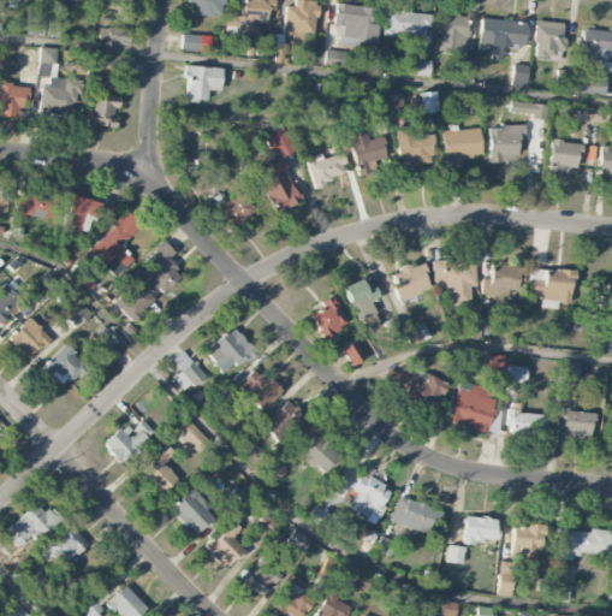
[(188,0),(188,15),(224,16),(225,0),(188,0)]
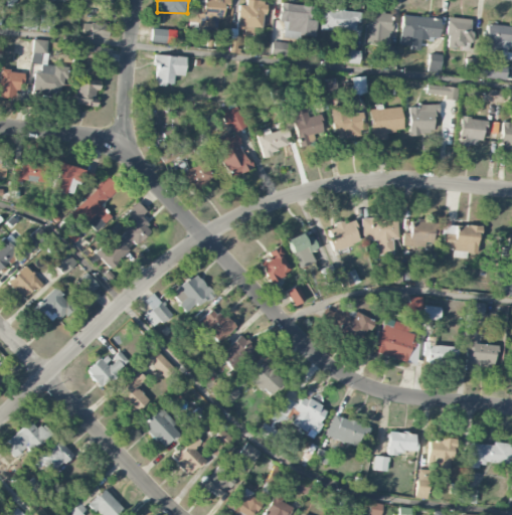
[(192,5),(192,18),(225,17),(225,1),(222,1),(222,0),(205,0),(205,5),(192,5)]
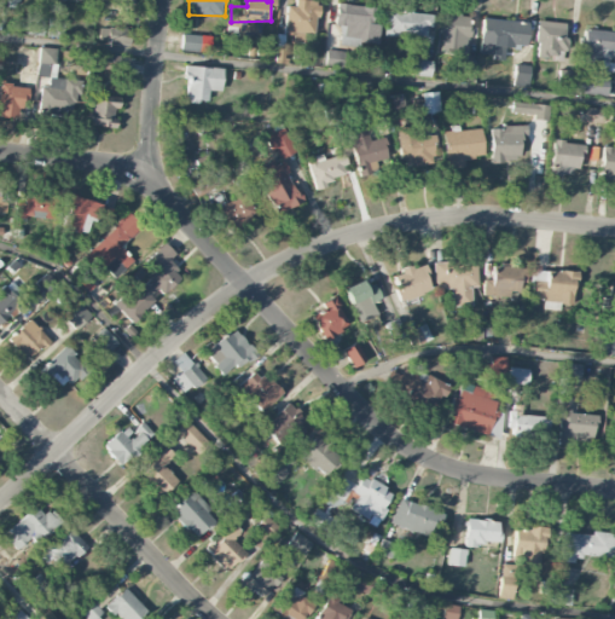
[(297,0),(297,7),(289,6),(286,33),(318,36),(321,1),(313,0),(297,0)]
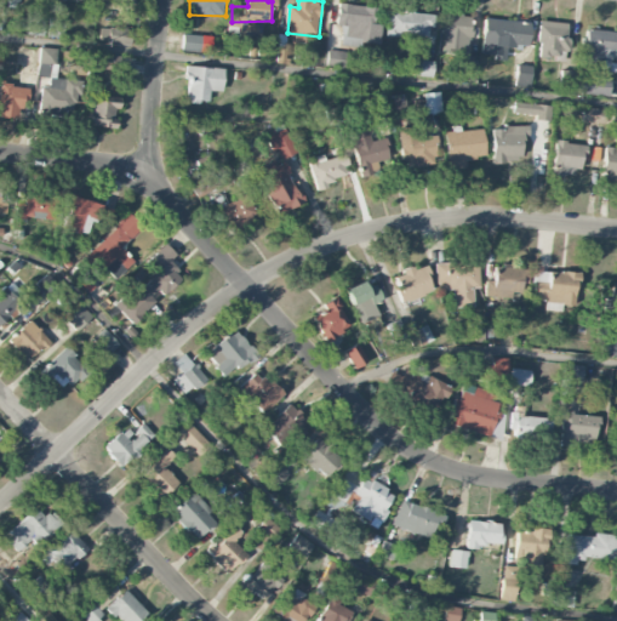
[(381,9),(342,4),(340,26),(348,27),(346,43),(382,46),(384,24),(378,24),(381,9)]
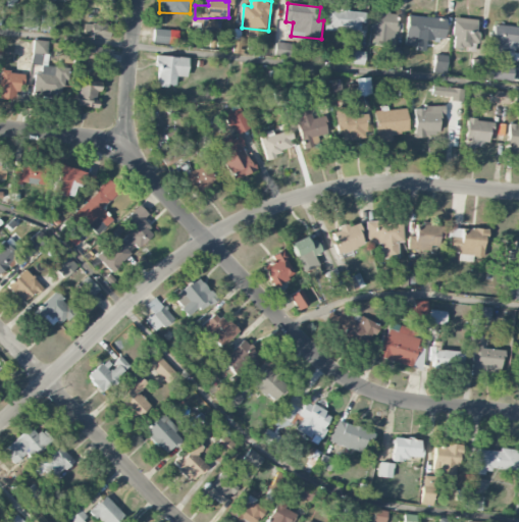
[(327,30),(365,32),(366,11),(328,10),(327,30)]
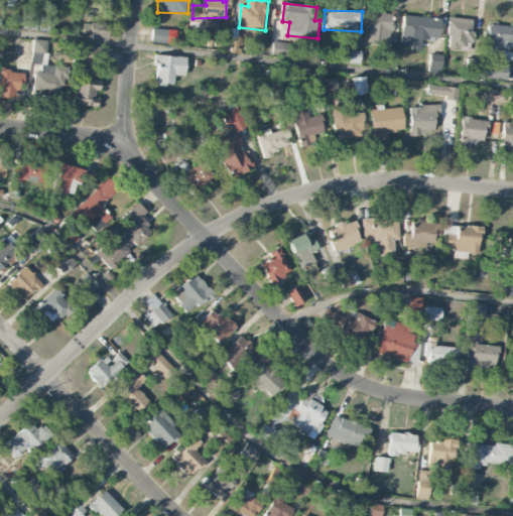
[(372,42),(392,41),(392,13),(371,13),(372,42)]
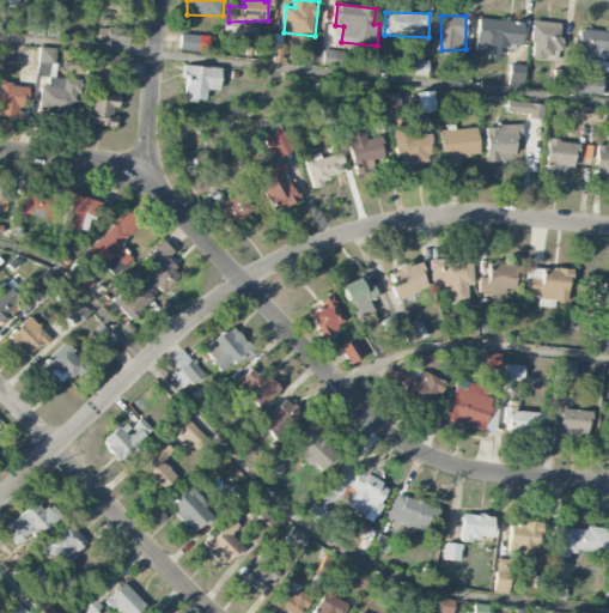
[(65,37),(66,18),(50,18),(50,36),(65,37)]
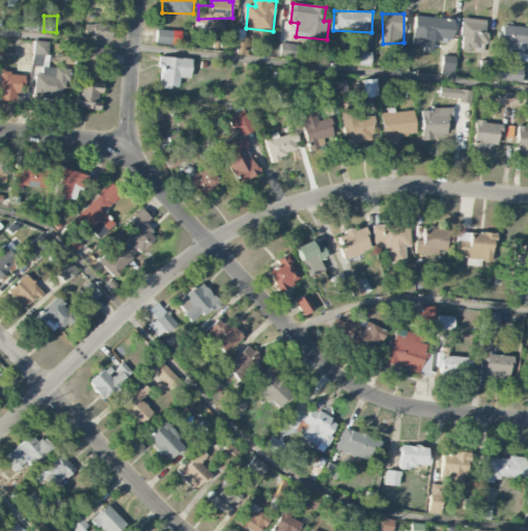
[(456,20),(417,16),(414,48),(435,50),(436,39),(454,40),(456,20)]
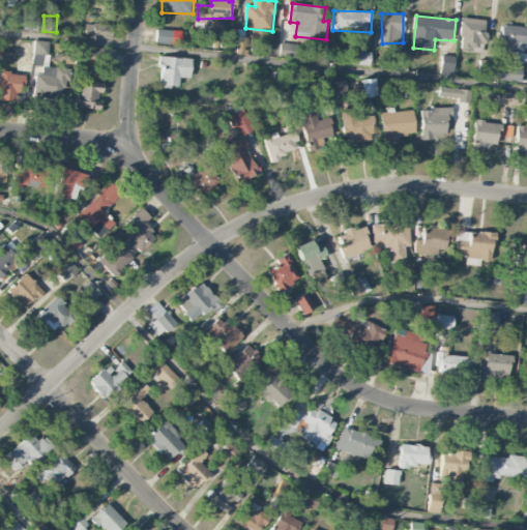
[(39,31),(40,18),(27,17),(26,29),(39,31)]
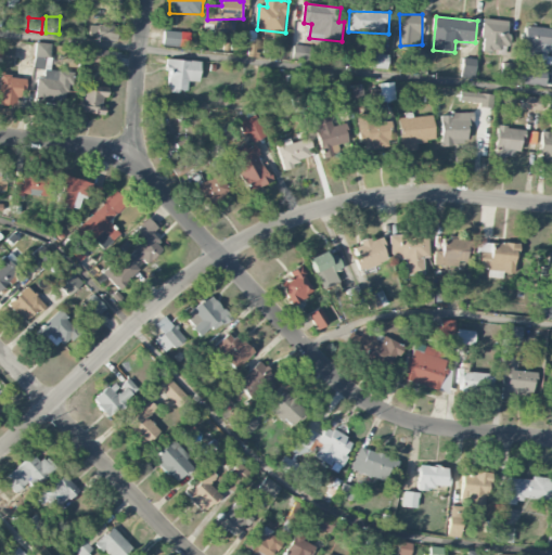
[(502,46),(511,47),(512,21),(486,18),(484,51),(501,52),(502,46)]
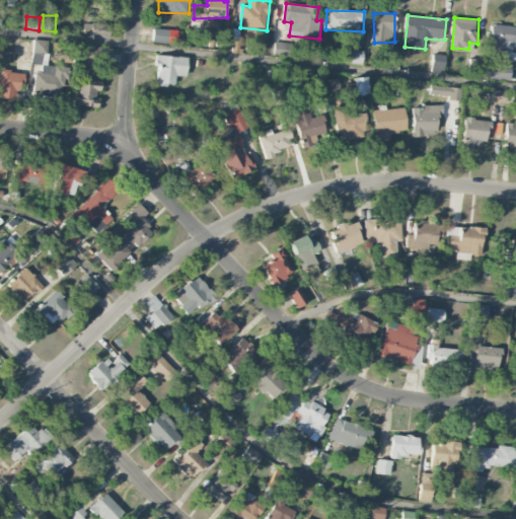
[(87,21),(85,34),(111,40),(114,25),(87,21)]
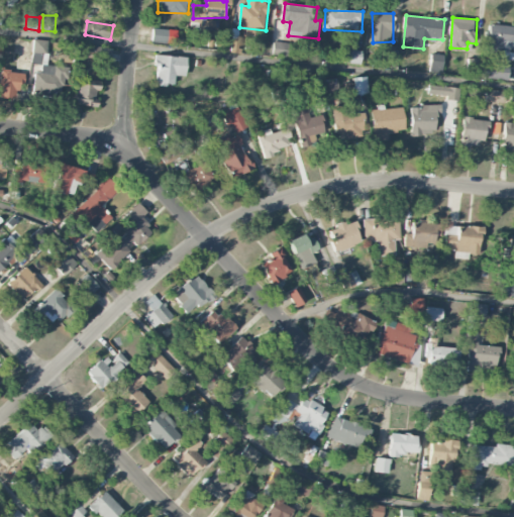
[(489,52),(513,53),(513,26),(490,25),(489,52)]
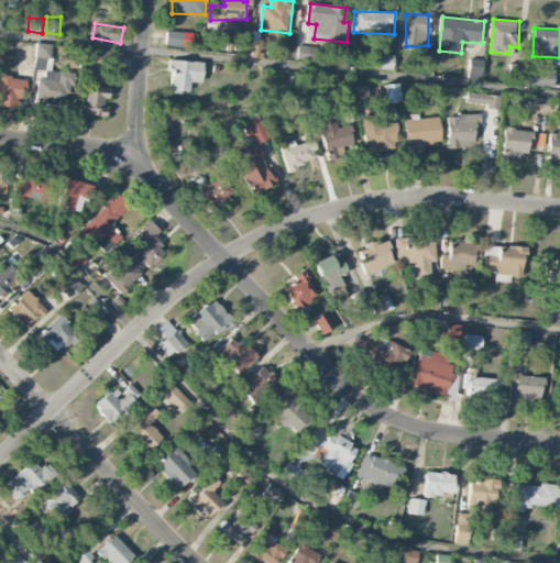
[(184,48),(186,33),(168,31),(167,46),(184,48)]
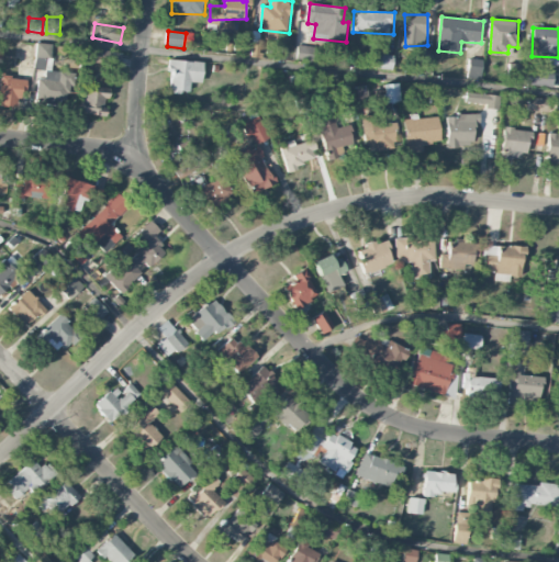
[(55,44),(38,43),(36,70),(43,71),(40,102),(73,105),(75,74),(53,71),(55,44)]
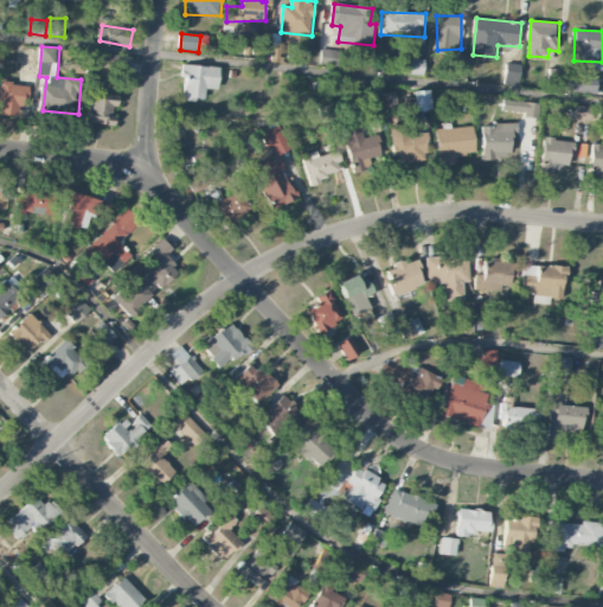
[(341,51),(324,50),(322,64),(340,65),(341,51)]
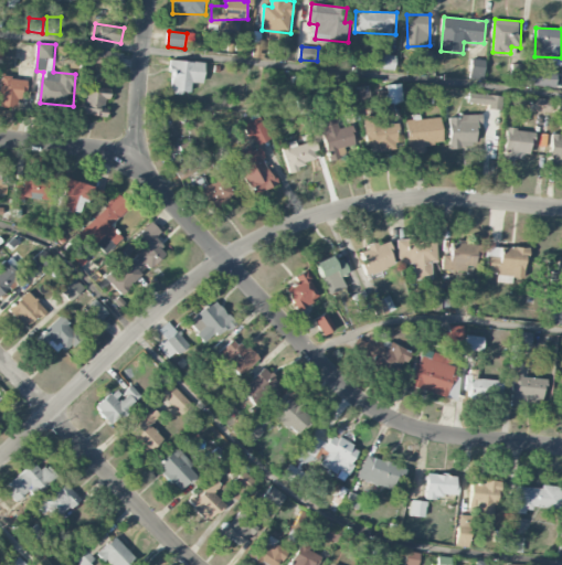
[(379,68),(396,71),(399,55),(380,54),(379,68)]
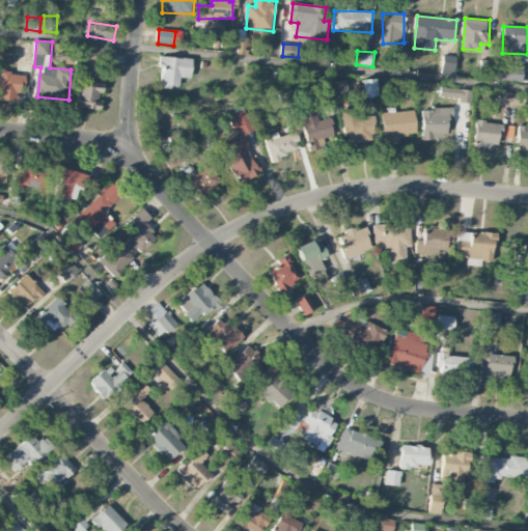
[(411,52),(398,51),(397,70),(410,71),(411,52)]
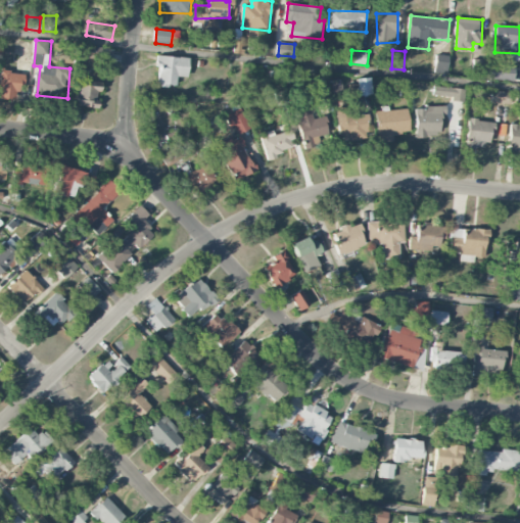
[(451,56),(437,55),(436,73),(450,74),(451,56)]
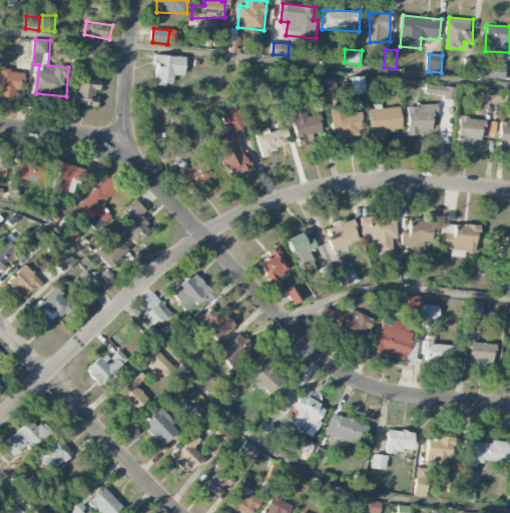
[(186,76),(186,56),(158,55),(156,84),(175,85),(175,75),(186,76)]
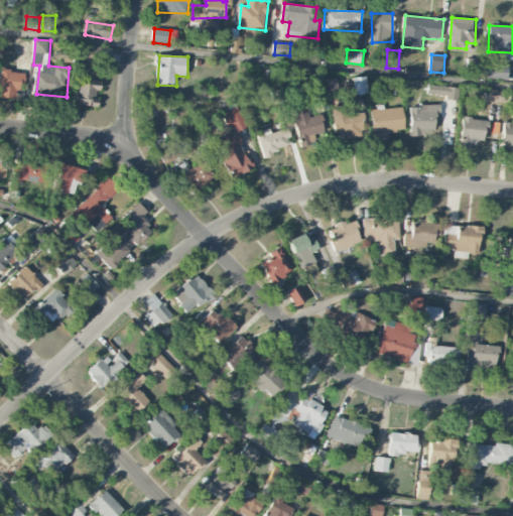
[(481,74),(482,59),(469,58),(469,73),(481,74)]
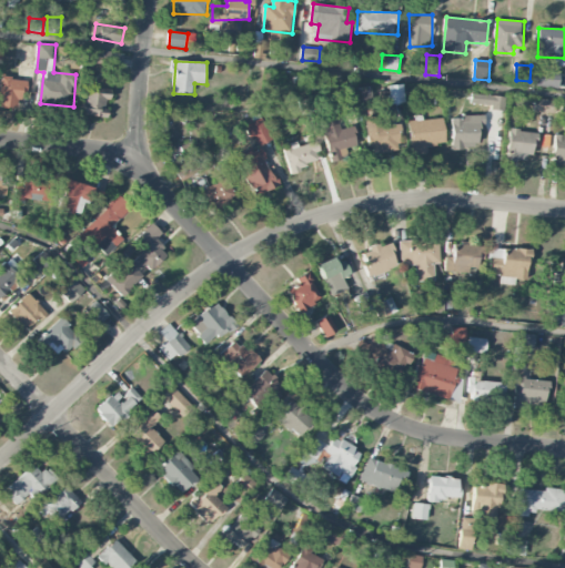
[(532,87),(561,88),(561,71),(532,70),(532,87)]
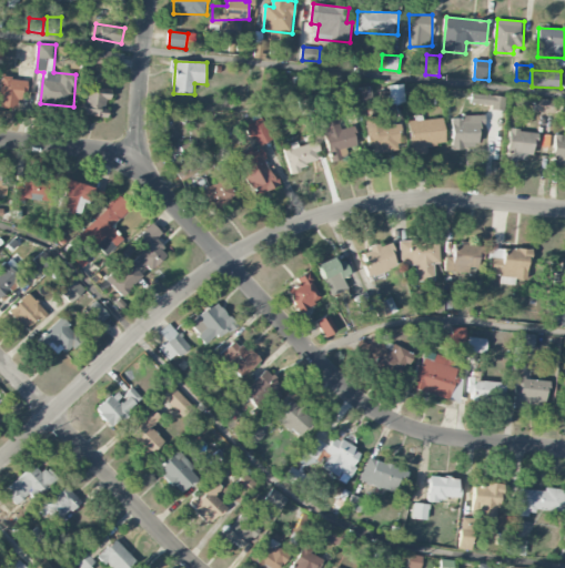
[(0,102),(0,105),(19,109),(20,99),(27,100),(29,80),(2,78),(0,102)]
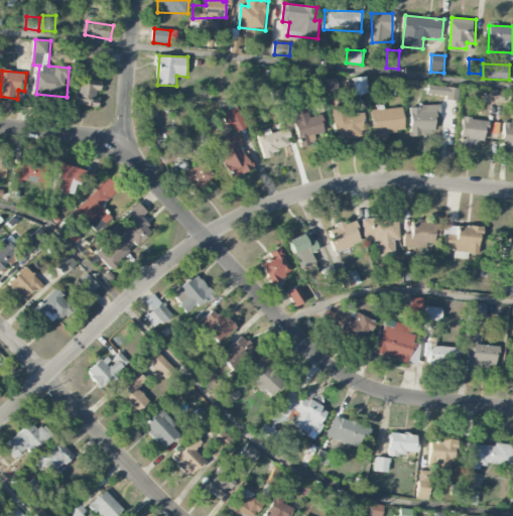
[(355,95),(368,93),(366,77),(353,78),(355,95)]
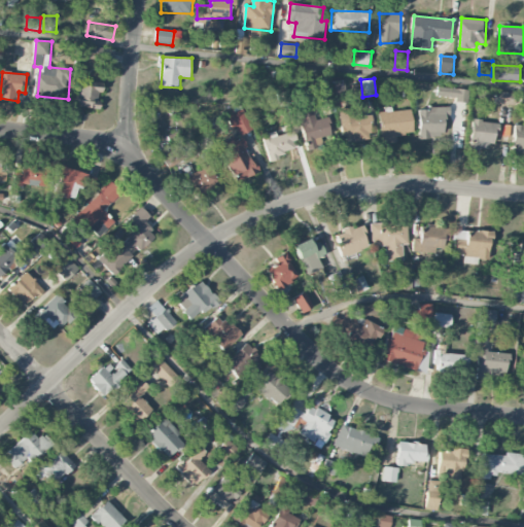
[(332,96),(329,79),(317,80),(319,97),(332,96)]
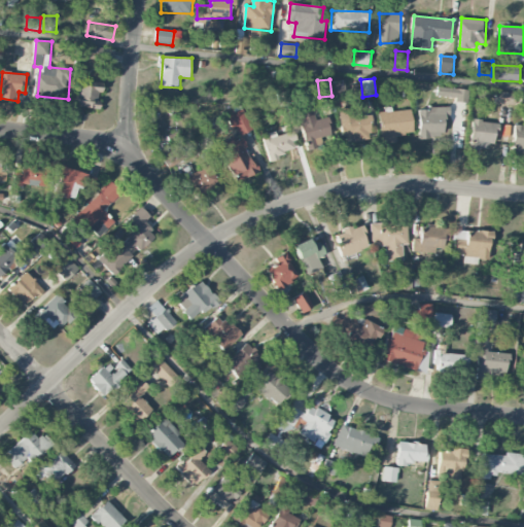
[(104,81),(79,80),(78,107),(100,108),(101,92),(104,92),(104,81)]
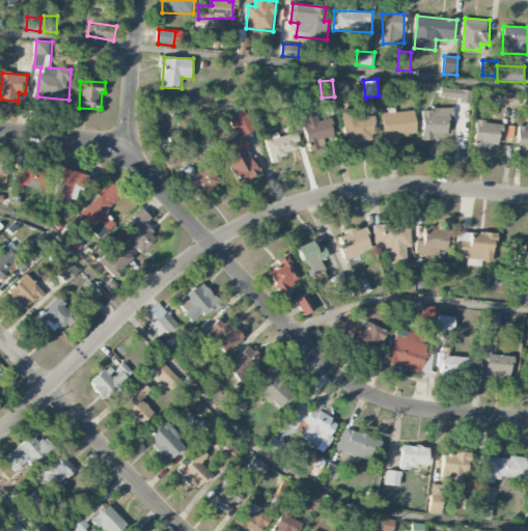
[(473,102),(474,90),(442,88),(442,100),(473,102)]
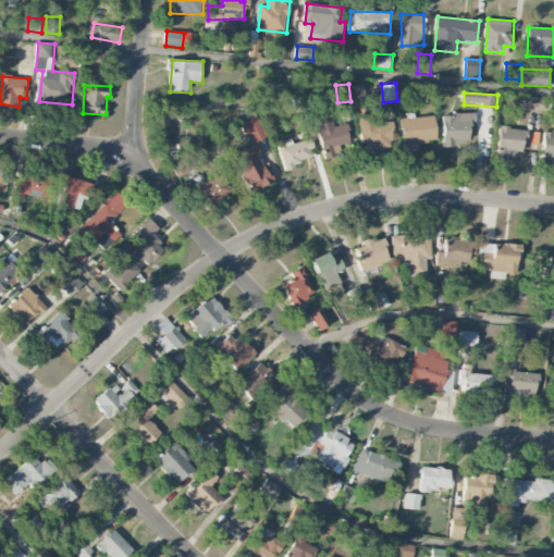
[(526,110),(545,111),(546,98),(526,98),(526,110)]
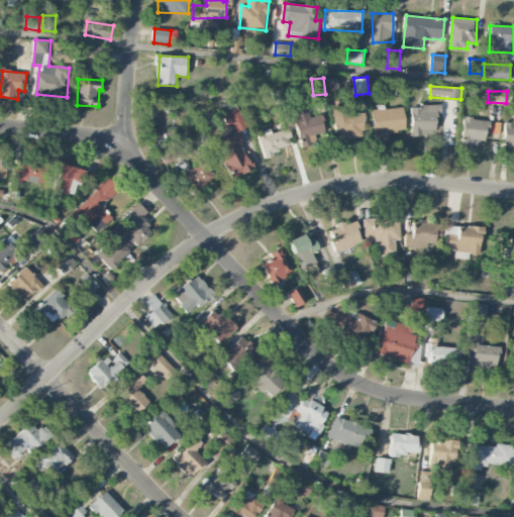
[(324,115),(311,118),(307,103),(293,106),(303,145),(330,138),(324,115)]
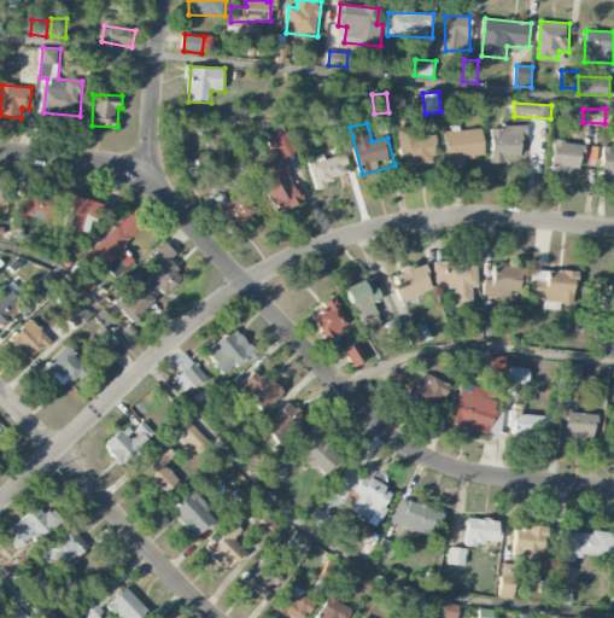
[(398,128),(404,167),(439,162),(436,135),(420,138),(417,126),(398,128)]
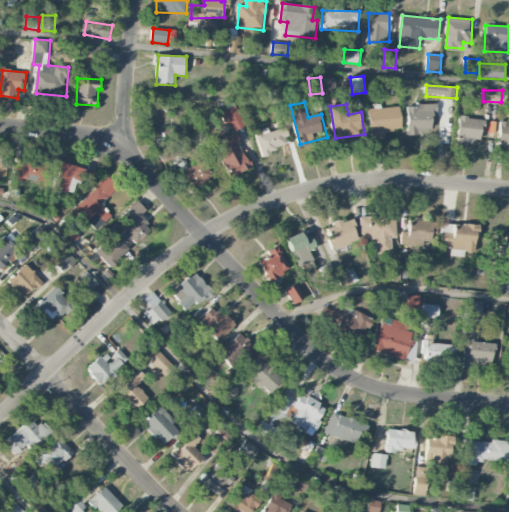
[(370,108),(373,138),(387,137),(386,132),(403,130),(400,105),(370,108)]
